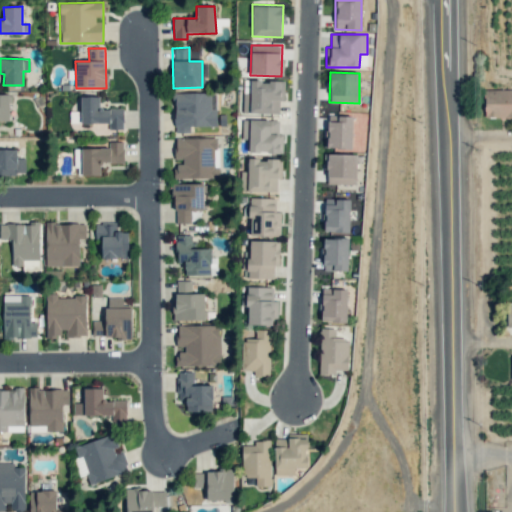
[(243,113),(279,114),(279,101),(284,101),(284,81),(244,80),(243,113)]
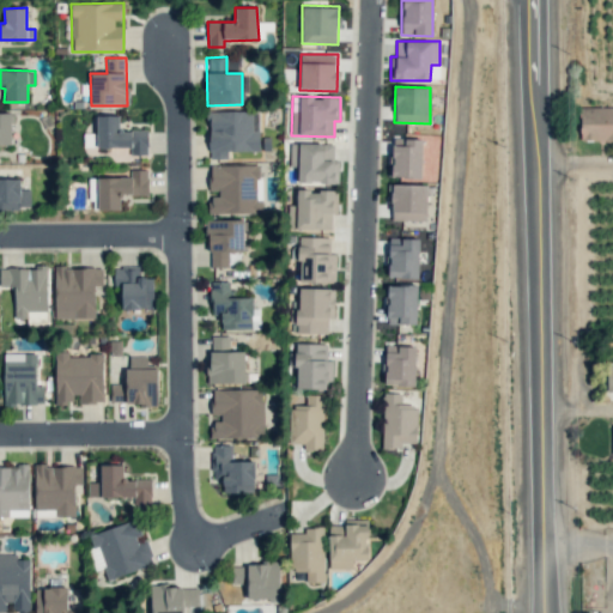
[(612,107),(580,108),(581,141),(612,140),(612,107)]
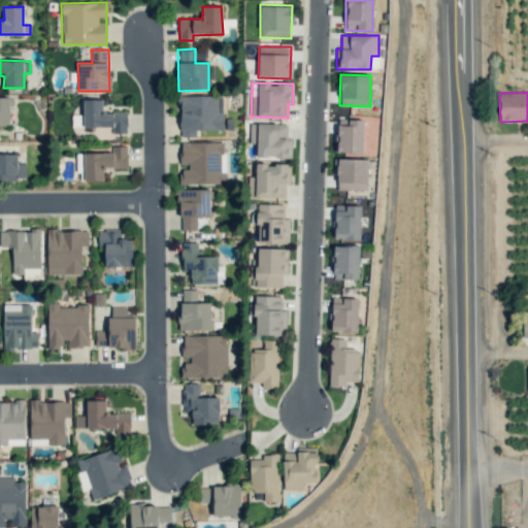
[(178,96),(179,137),(196,137),(196,131),(223,130),(223,95),(178,96)]
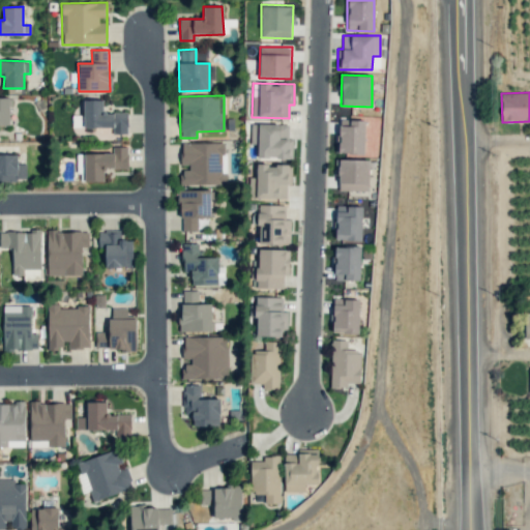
[(9,97),(0,97),(0,125),(9,125),(9,97)]
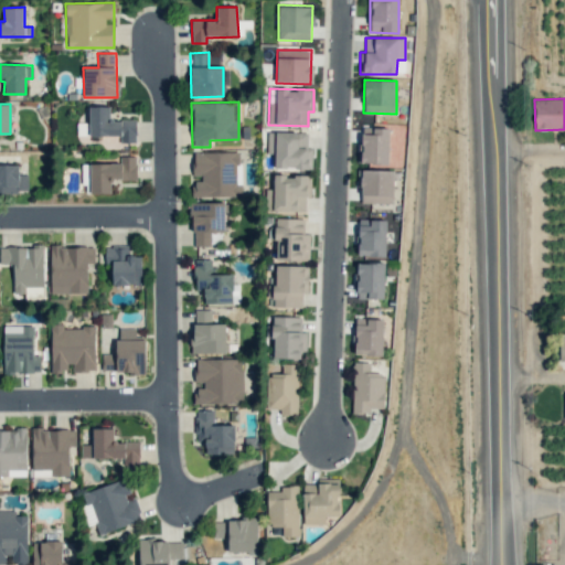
[(136,120),(110,119),(112,106),(89,106),(89,136),(120,136),(120,142),(136,142),(136,120)]
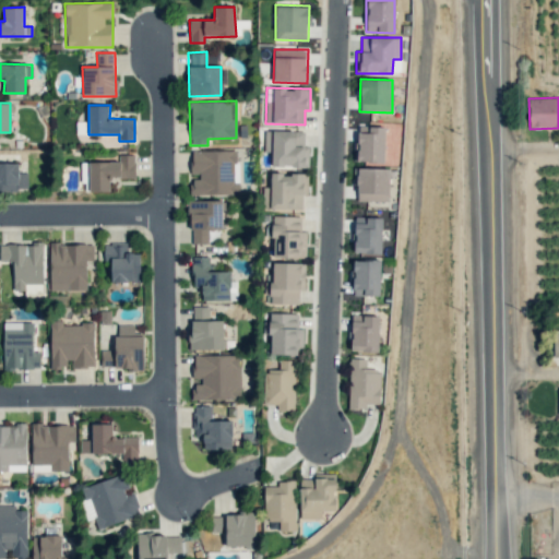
[(384,126),(357,126),(357,162),(384,163),(384,126)]
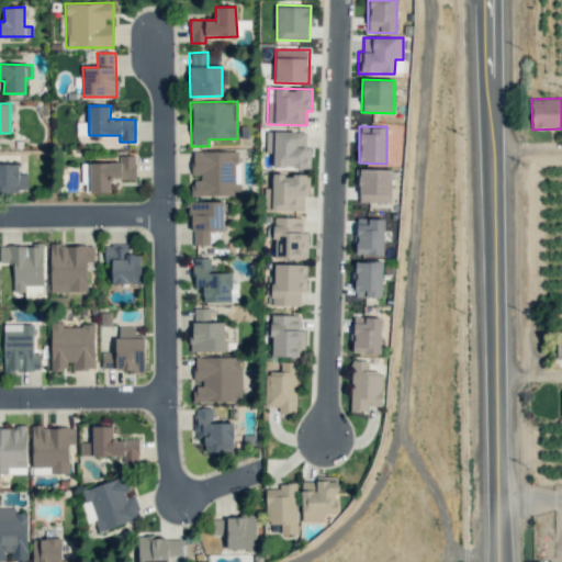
[(273,153),(273,167),(310,168),(311,147),(305,146),(306,132),(267,131),(266,153),(273,153)]
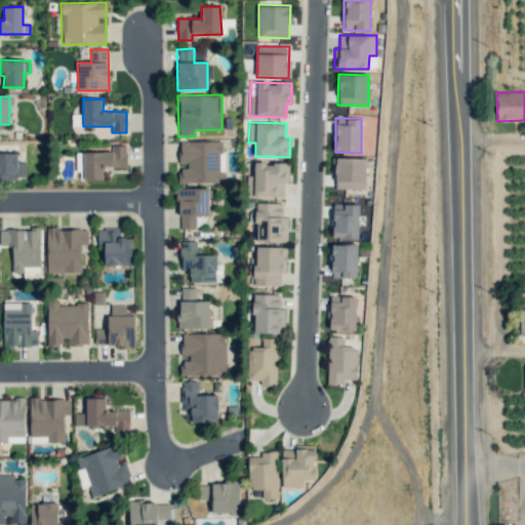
[(178,184),(225,183),(224,160),(221,160),(221,140),(179,142),(179,167),(177,167),(178,184)]
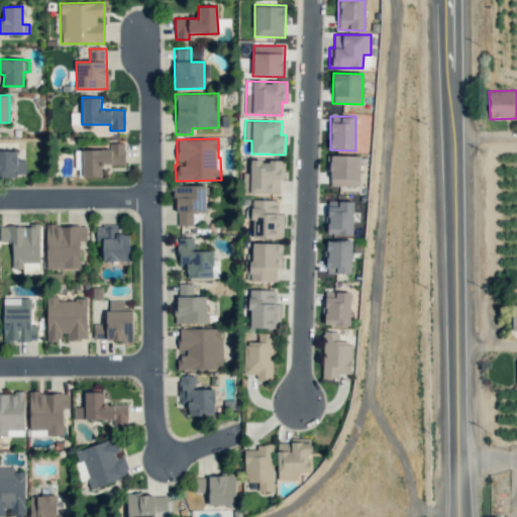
[(110,149),(75,150),(75,169),(80,169),(80,177),(102,177),(102,165),(124,165),(124,142),(110,142),(110,149)]
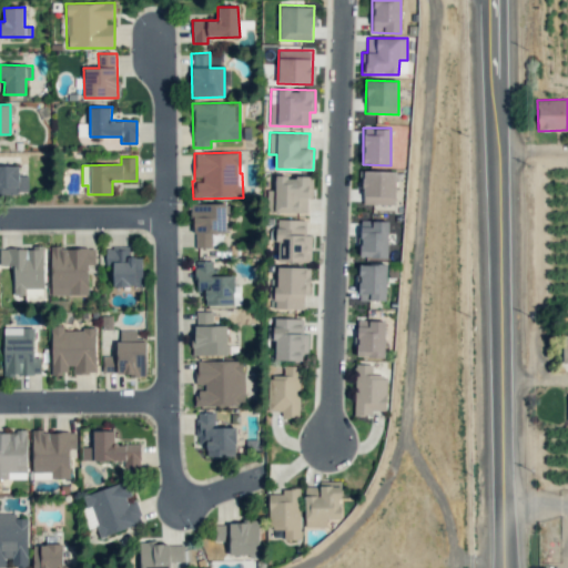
[(0,165),(0,193),(28,193),(28,175),(19,176),(19,165),(0,165)]
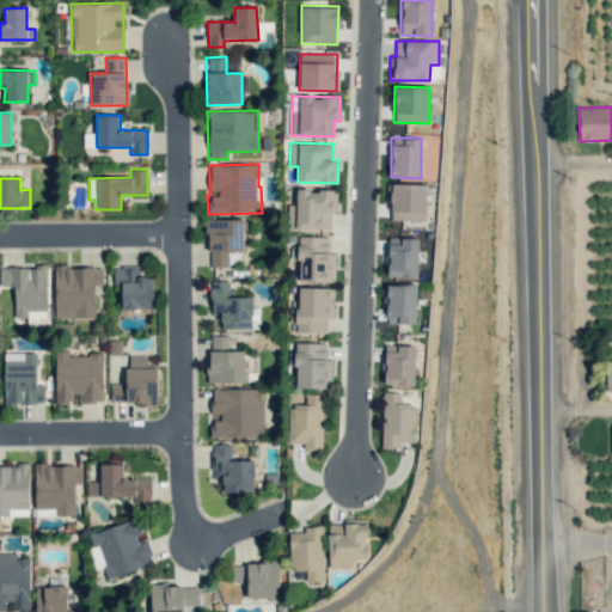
[(427,185),(391,184),(390,220),(426,220),(427,185)]
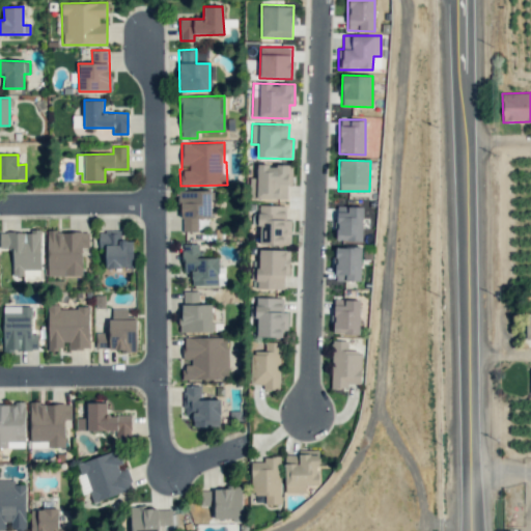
[(292,165),(257,164),(257,177),(249,177),(249,198),(287,198),(287,186),(291,186),(292,165)]
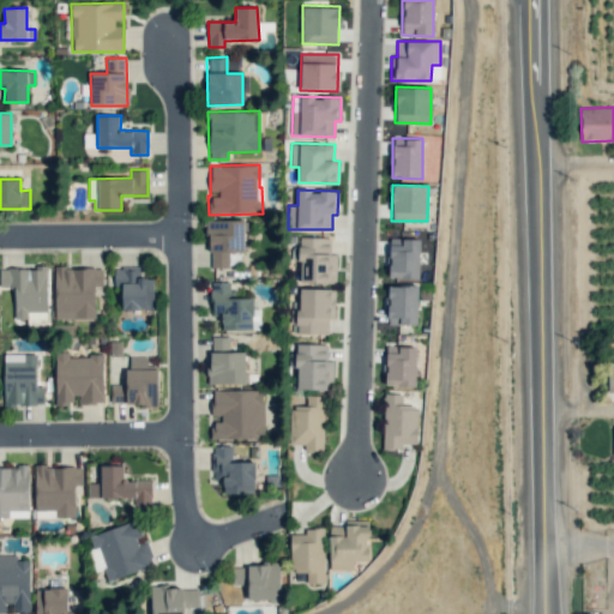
[(209,268),(229,268),(229,252),(245,252),(244,220),(209,221),(209,268)]
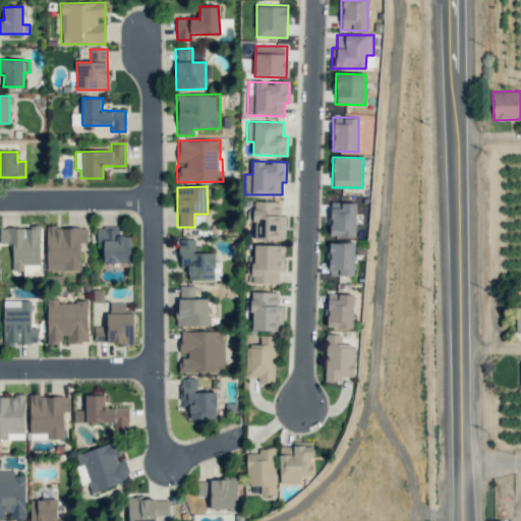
[(255,221),(254,240),(285,240),(285,216),(280,216),(280,201),(254,201),(253,210),(248,210),(247,221),(255,221)]
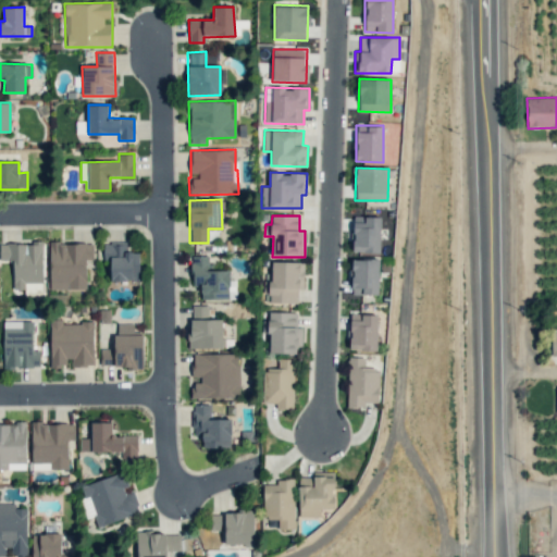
[(380,254),(381,218),(354,217),(353,252),(380,254)]
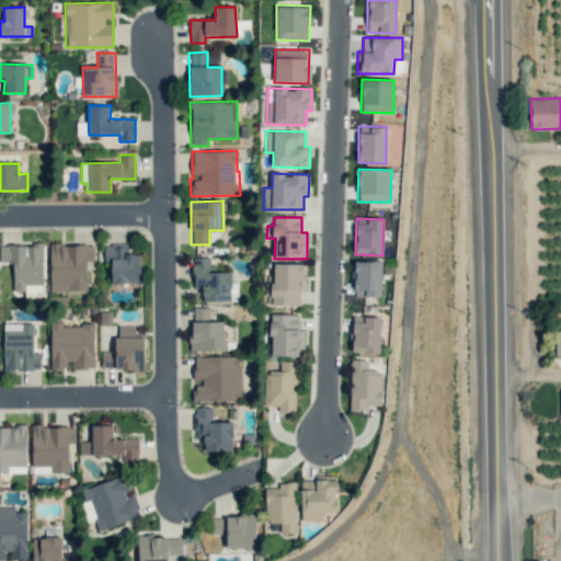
[(44,245),(0,244),(0,262),(13,263),(13,292),(25,292),(26,284),(43,285),(44,245)]
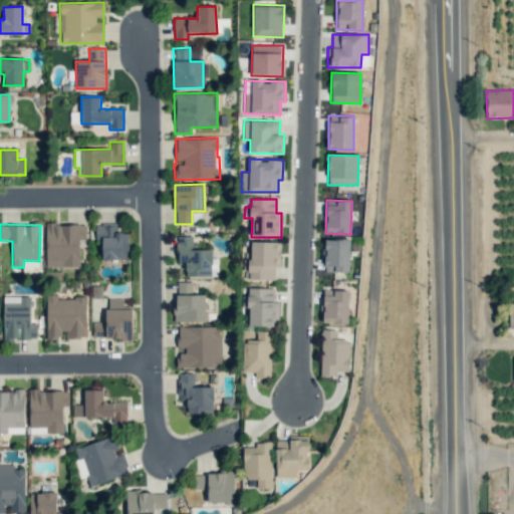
[(79,239),(85,239),(85,224),(45,225),(46,267),(80,267),(79,239)]
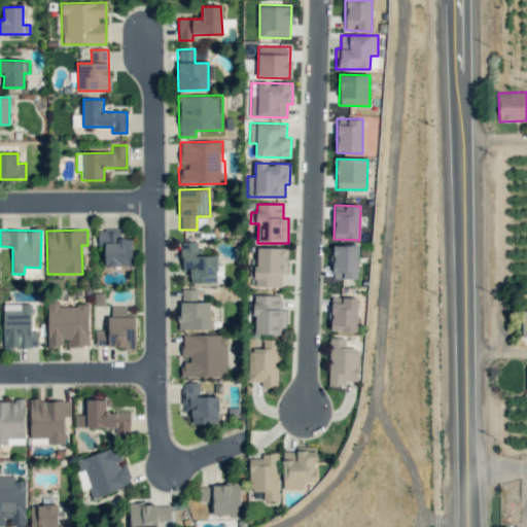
[(104,246),(105,266),(132,265),(132,239),(120,239),(120,230),(98,230),(98,247),(104,246)]
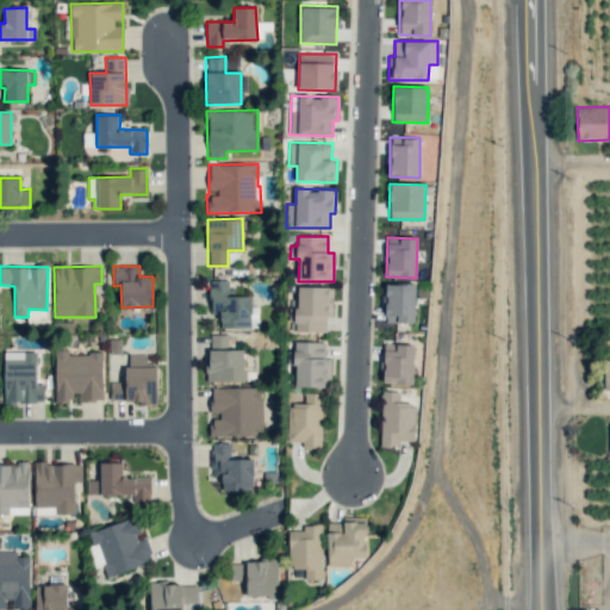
[(228,280),(211,280),(210,313),(221,315),(221,328),(250,329),(251,297),(228,296),(228,280)]
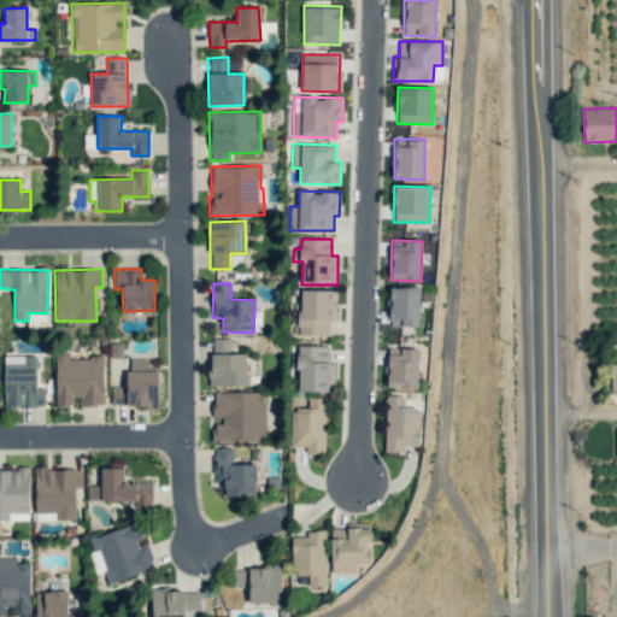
[(388,325),(419,327),(421,287),(389,287),(388,325)]
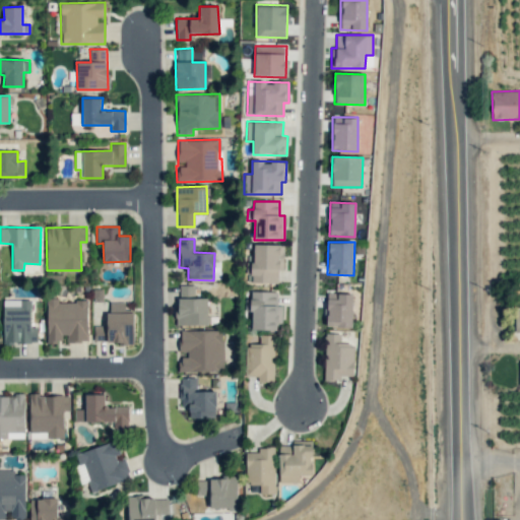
[(277,282),(277,270),(282,270),(282,245),(254,245),(253,262),(246,262),(246,273),(252,274),(252,282),(277,282)]
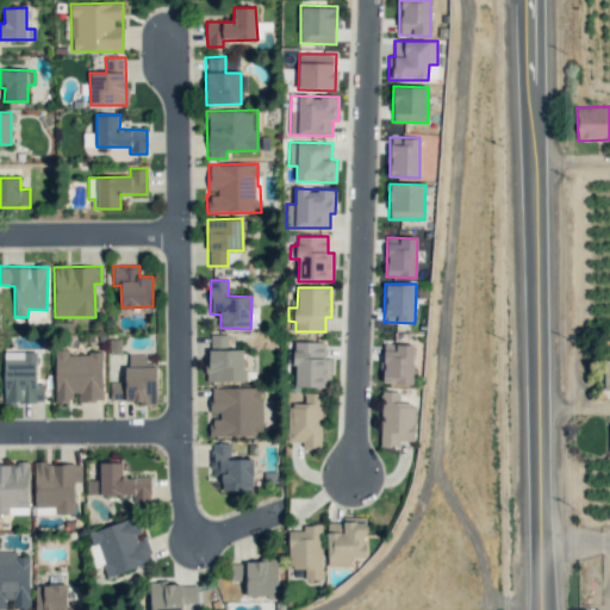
[(243,381),(244,349),(228,349),(228,334),(207,334),(207,381),(243,381)]
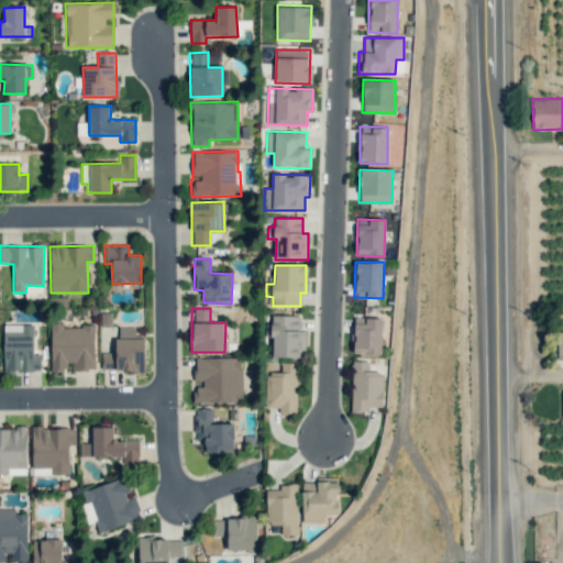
[(306,331),(300,331),(300,316),(269,315),(268,337),(273,337),(272,357),(305,359),(306,331)]
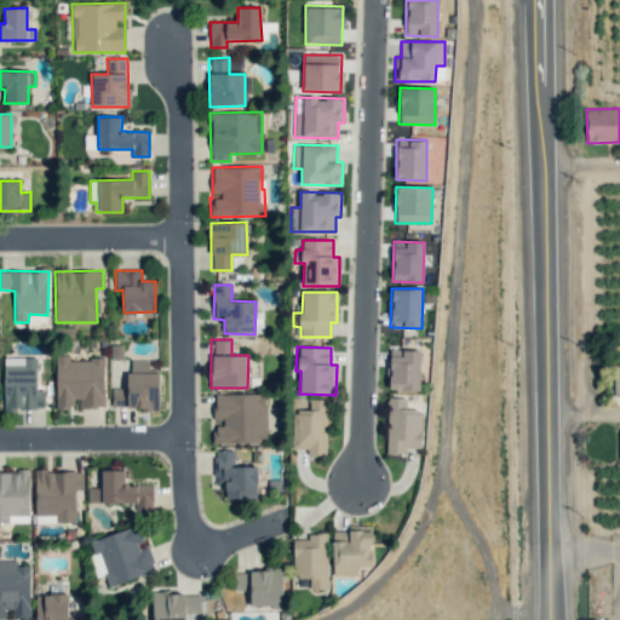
[(420,349),(390,349),(389,390),(419,390),(420,349)]
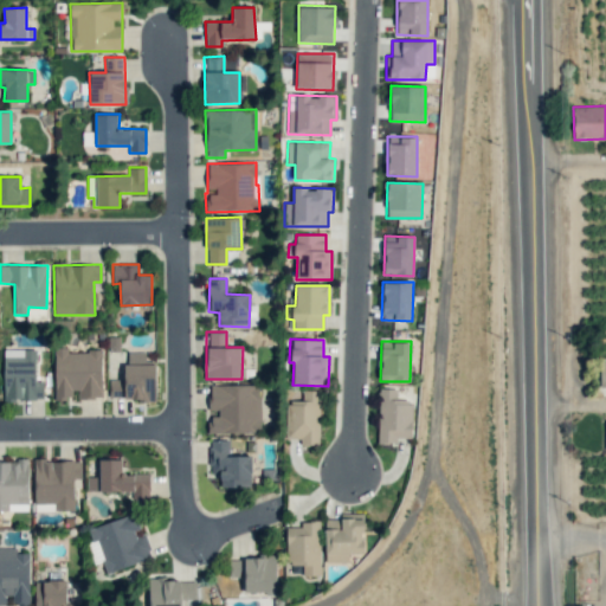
[(102,352),(66,352),(66,348),(55,348),(56,400),(73,400),(73,399),(102,398),(102,352)]
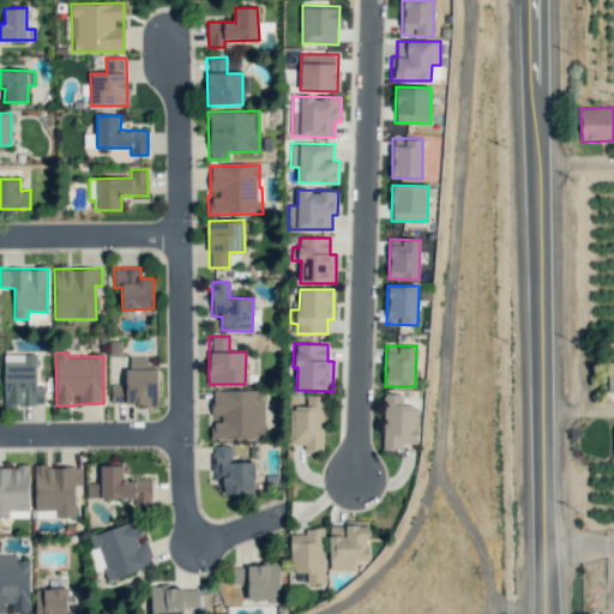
[(4,354),(4,405),(44,405),(44,385),(36,386),(36,354),(4,354)]
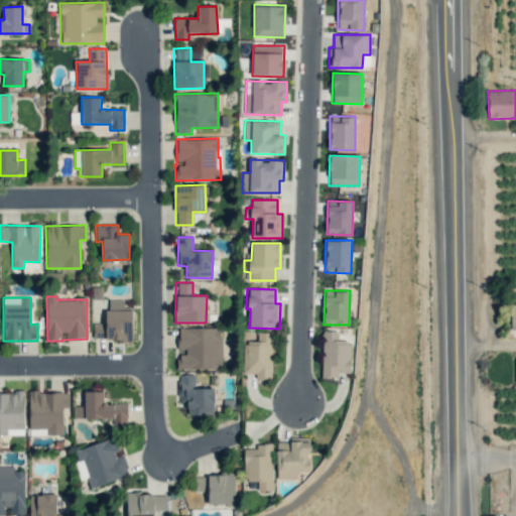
[(93,324),(93,341),(133,340),(132,309),(124,309),(123,300),(107,300),(107,323),(93,324)]
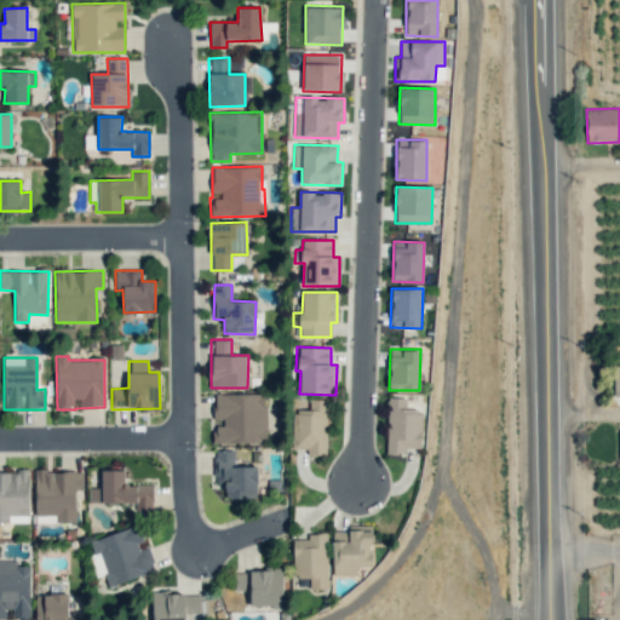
[(267,442),(265,394),(214,395),(214,424),(212,424),(212,443),(267,442)]
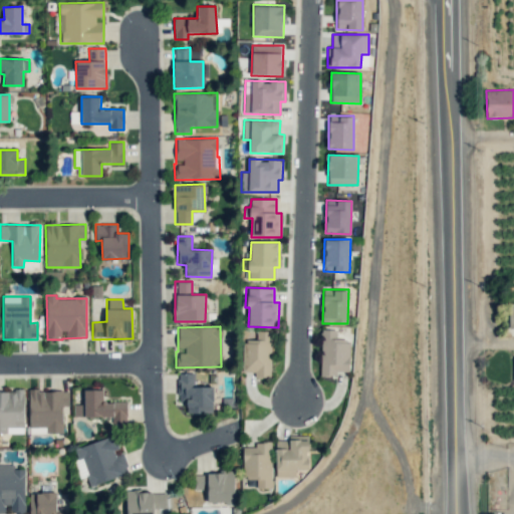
[(348,371),(349,340),(336,339),(336,329),(321,329),(320,375),(336,375),(337,371),(348,371)]
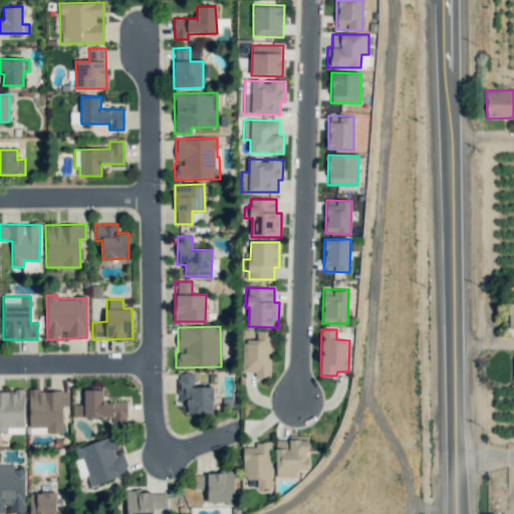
[(243,340),(242,371),(255,372),(254,377),(270,377),(272,331),(256,331),(256,341),(243,340)]
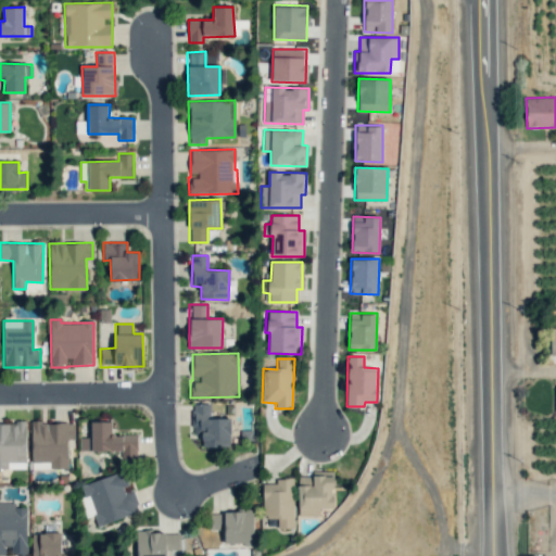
[(202,447),(230,447),(230,418),(210,418),(210,404),(192,403),(191,434),(202,434),(202,447)]
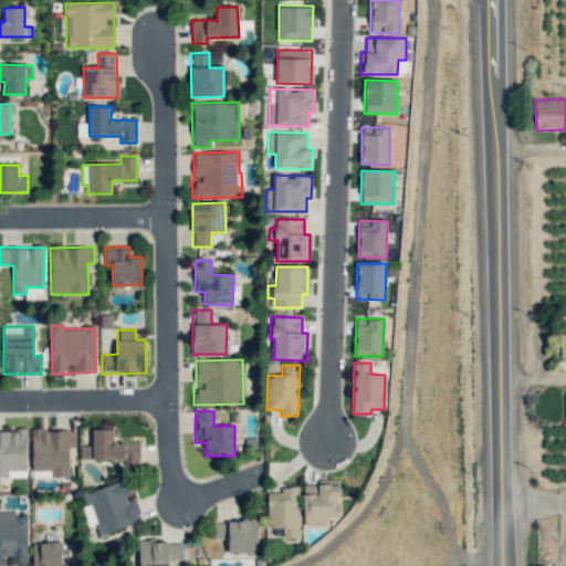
[(140,442),(114,442),(114,429),(93,429),(93,446),(82,446),(82,459),(123,459),(123,465),(139,465),(140,442)]
